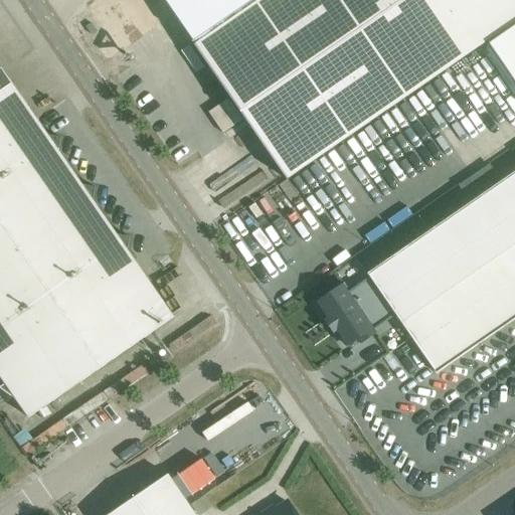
[(514,0),(164,0),(287,180),(485,43),(514,87),(514,0)]
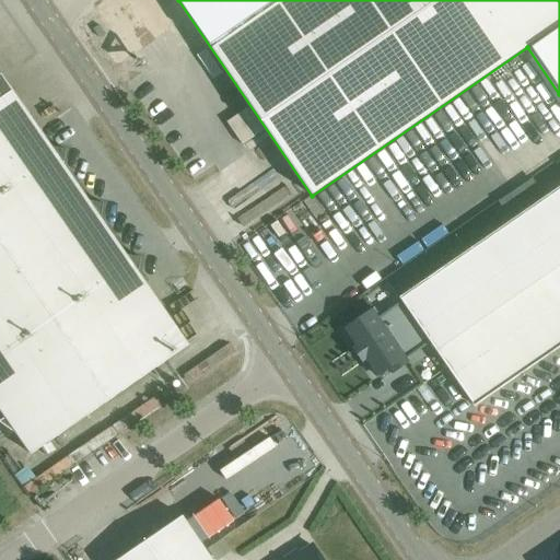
[(0,81),(0,409),(34,458),(191,350),(141,277),(143,263),(129,259),(104,223),(106,208),(91,205),(66,168),(69,153),(54,151),(3,79),(0,81)]
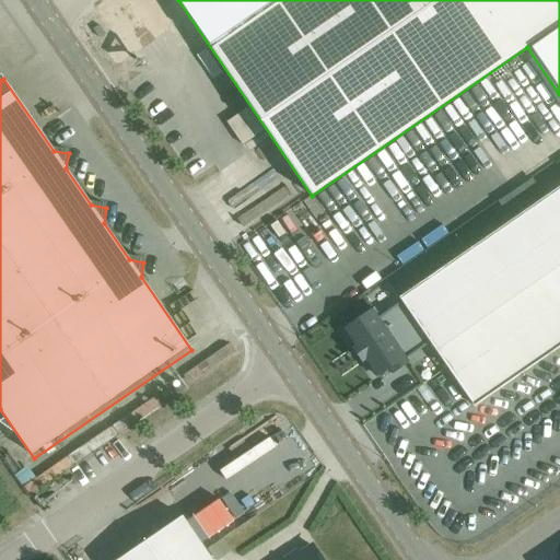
[(280,212),(295,201),(284,187),(269,198),(280,212)]
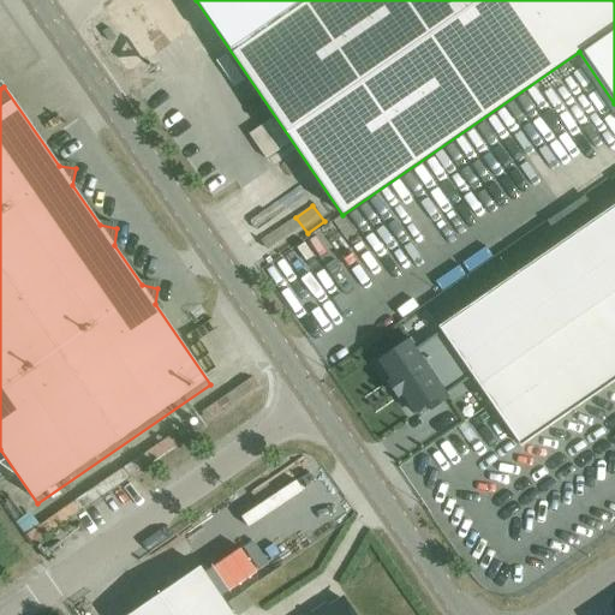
[(521,446),(614,381),(614,206),(440,327),(442,332),(465,364),(521,446)]
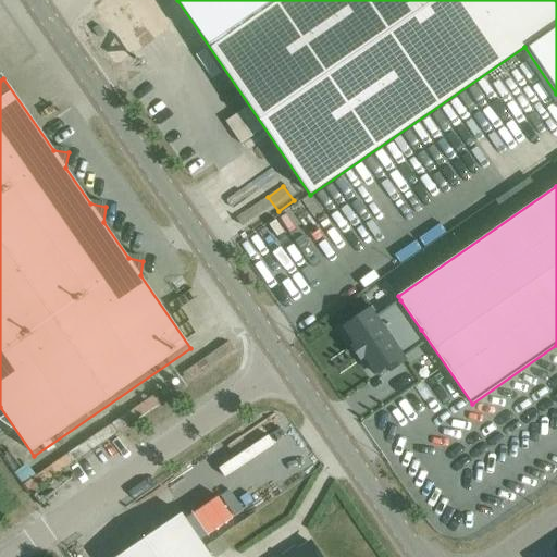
[(421,330),(400,300),(376,316),(372,309),(344,329),(354,344),(353,345),(362,360),(364,358),(374,373),(386,366),(390,371),(407,359),(397,346),(421,330)]
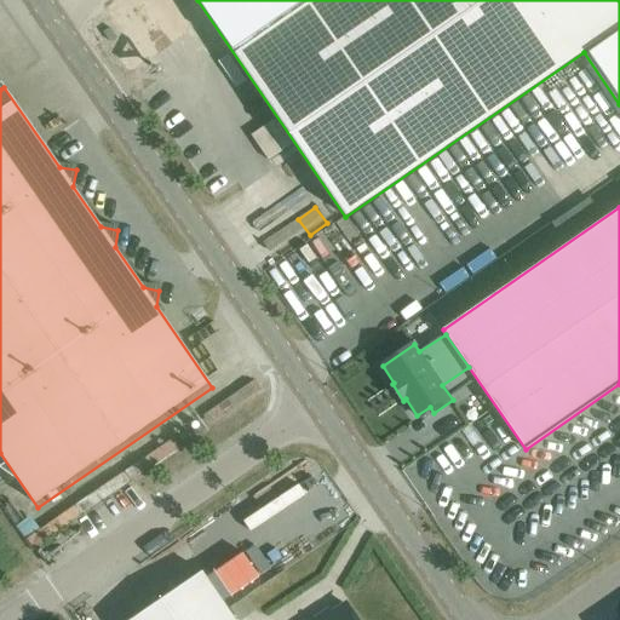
[(235,619),(202,572),(131,619),(235,619)]
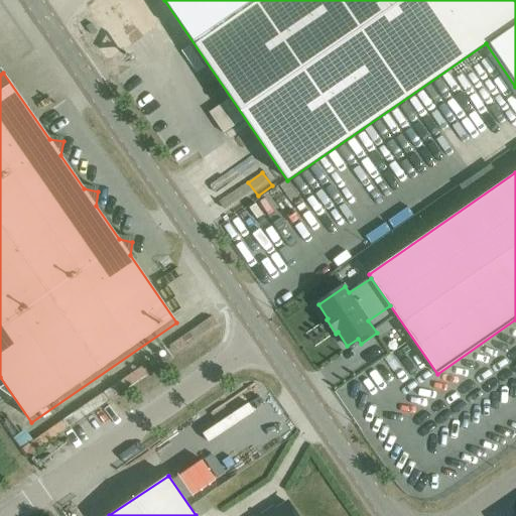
[(295,515),(287,503),(276,511),(271,510),(262,515),(295,515)]
